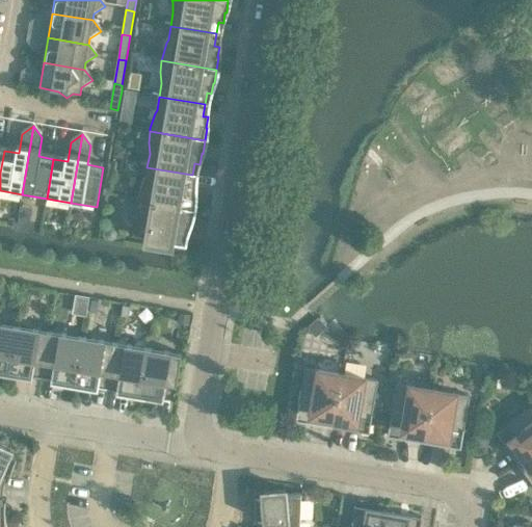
[(147,167),(144,180),(143,184),(138,198),(137,202),(192,211),(195,199),(193,198),(195,187),(190,186),(192,175),(147,167)]
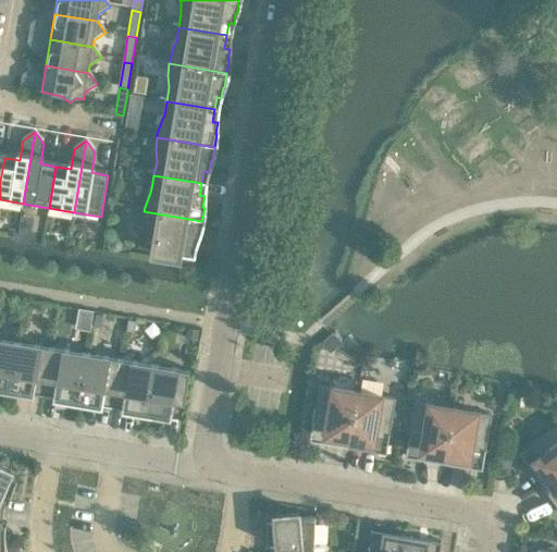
[(201,221),(144,211),(143,223),(144,235),(141,249),(189,258),(192,245),(196,245),(198,234),(199,235),(201,221)]
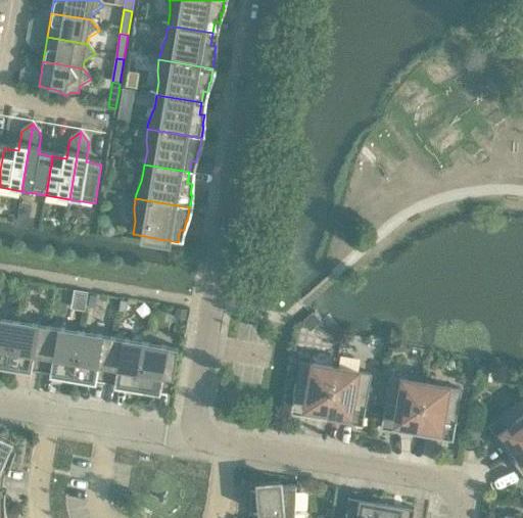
[(0,321),(0,367),(9,369),(16,324),(0,321)]
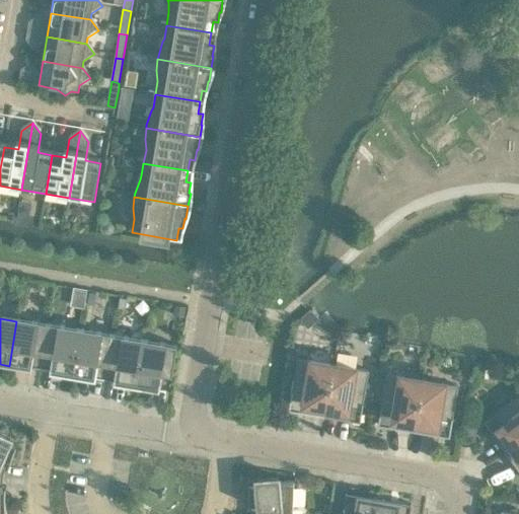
[(16,321),(9,366),(41,372),(49,326),(16,321)]
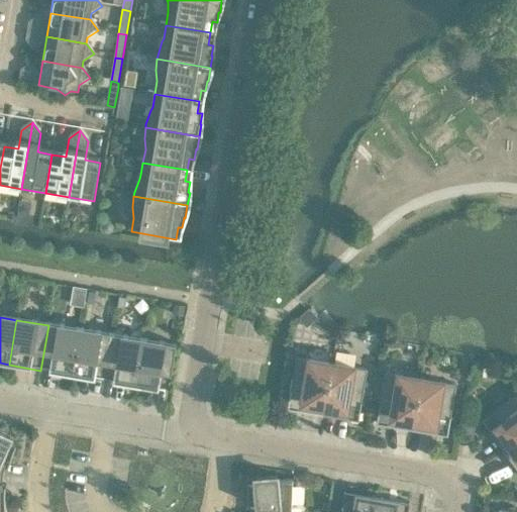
[(48,325),(40,371),(73,376),(80,331),(48,325)]
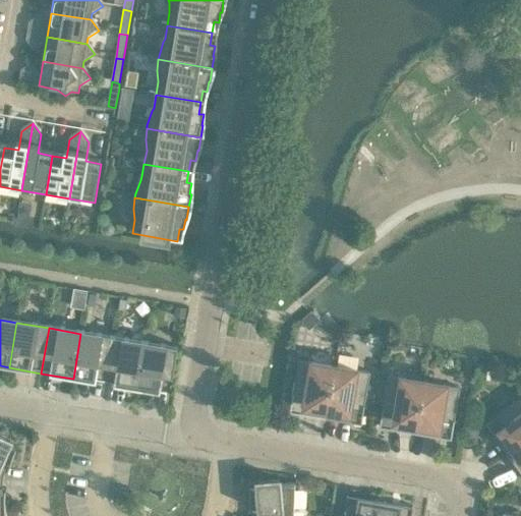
[(80,334),(73,379),(105,384),(113,339),(80,334)]
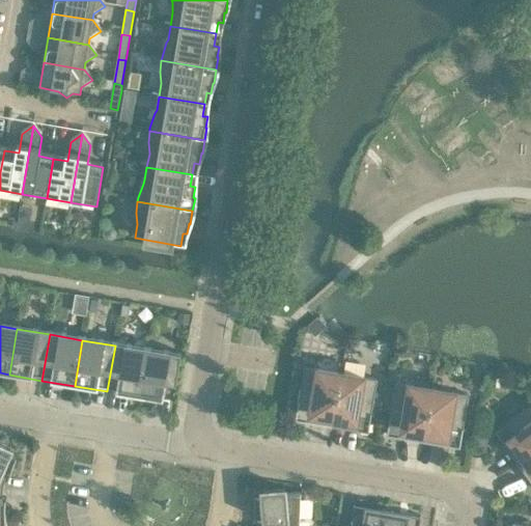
[(115,345),(107,391),(140,397),(147,351),(115,345)]
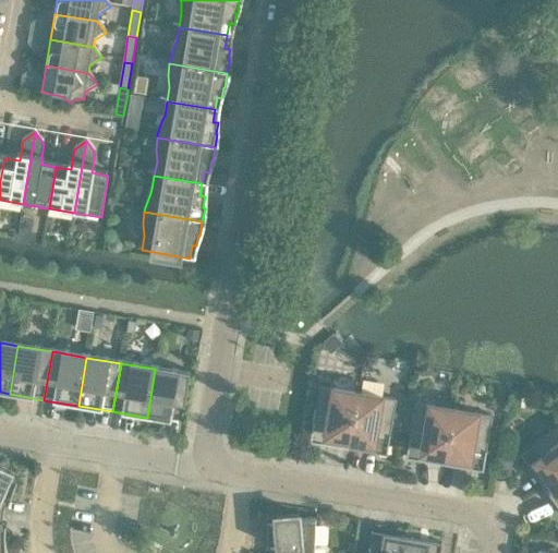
[(155,369),(147,418),(182,423),(191,375),(155,369)]
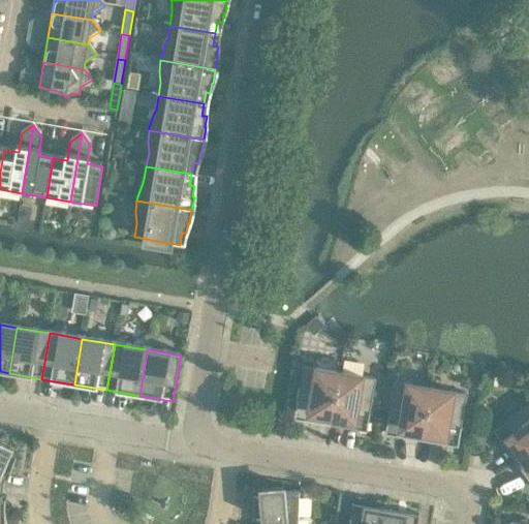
[(331,428),(339,375),(303,369),(293,422),(331,428)]
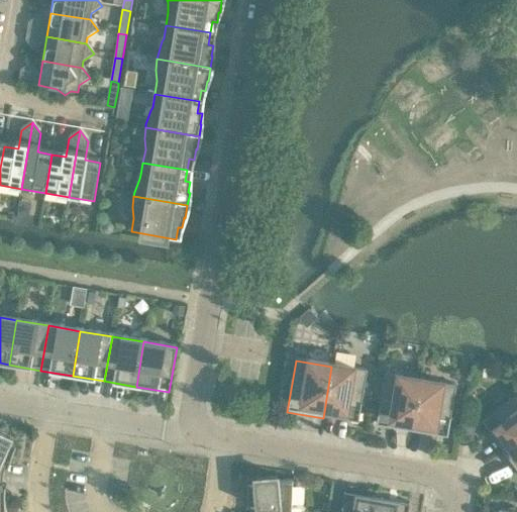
[(331,367),(323,418),(358,424),(368,373),(331,367)]
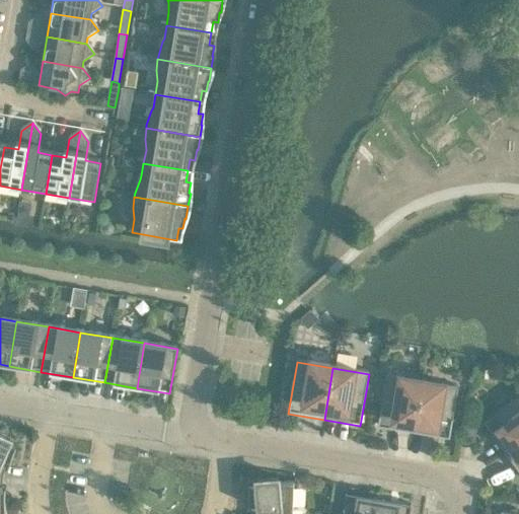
[(414,435),(422,383),(386,377),(377,429),(414,435)]
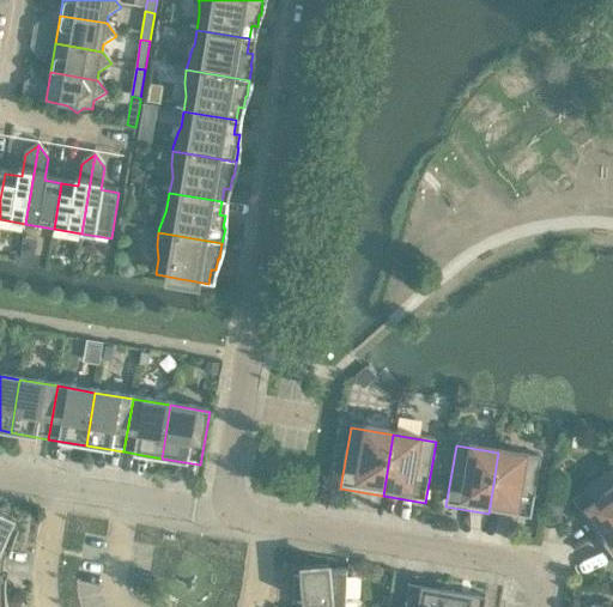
[(498,453),(489,514),(530,521),(541,460),(498,453)]
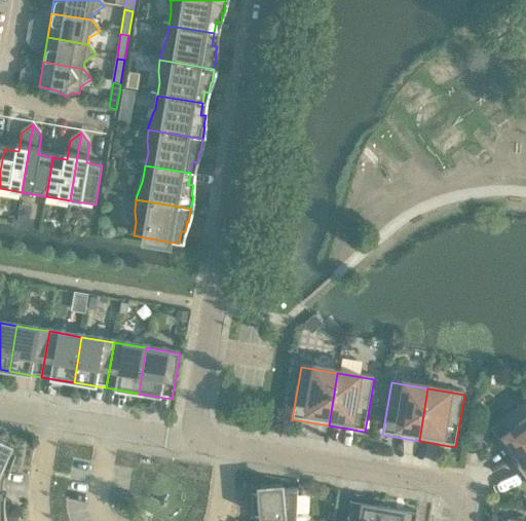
[(512,460),(525,449),(525,404),(490,431),(512,460)]
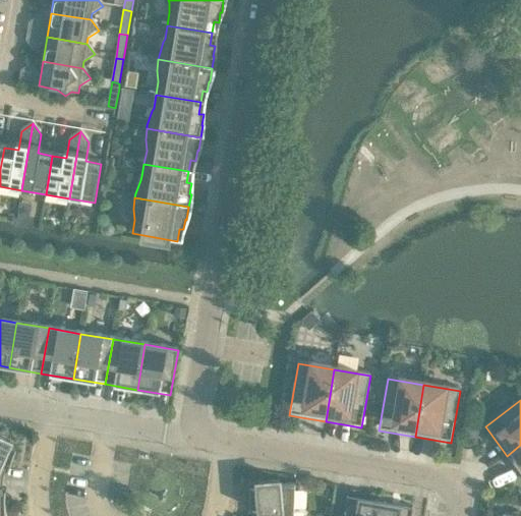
[(0,479),(3,480),(3,479),(6,470),(9,471),(10,467),(16,451),(8,448),(10,443),(0,438),(0,479)]
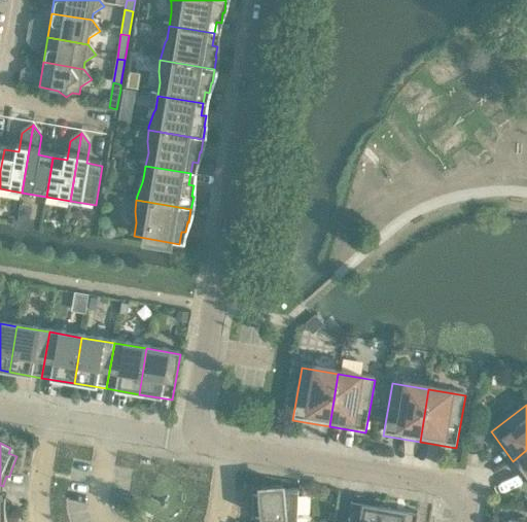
[(526,450),(513,461),(526,481),(526,450)]
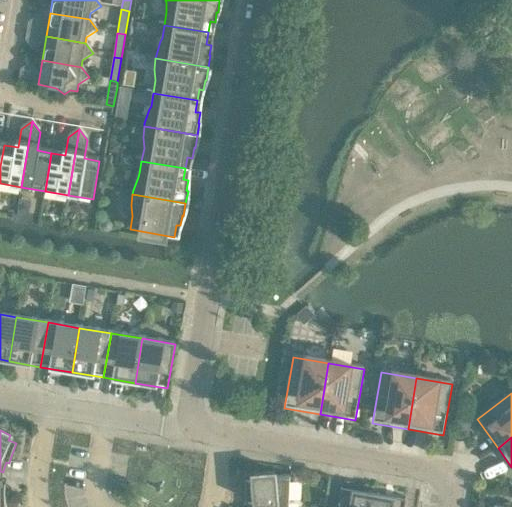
[(288,506),(290,478),(275,479),(274,474),(244,476),(245,482),(245,492),(245,502),(248,502),(248,506),(288,506)]
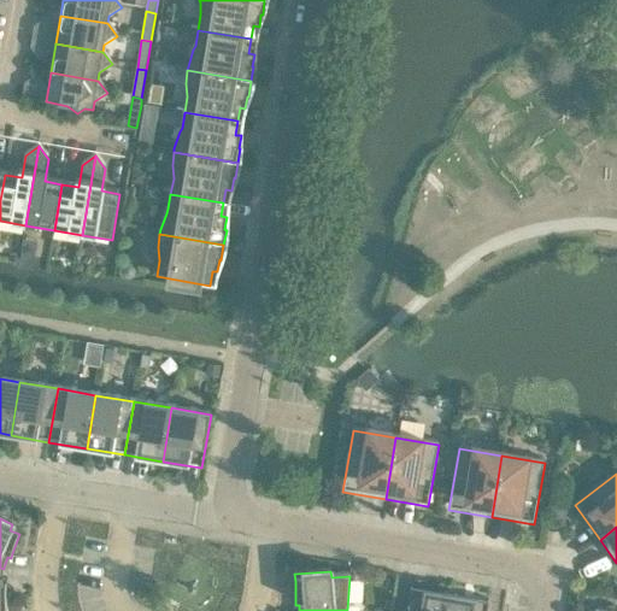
[(447,610),(450,598),(411,592),(407,610),(447,610)]
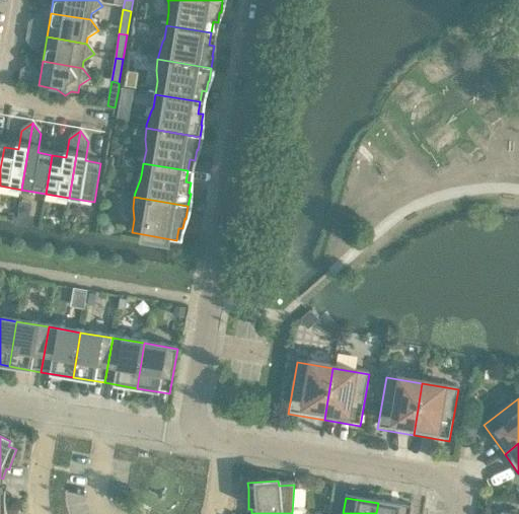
[(378,503),(376,513),(410,513),(412,508),(378,503)]
